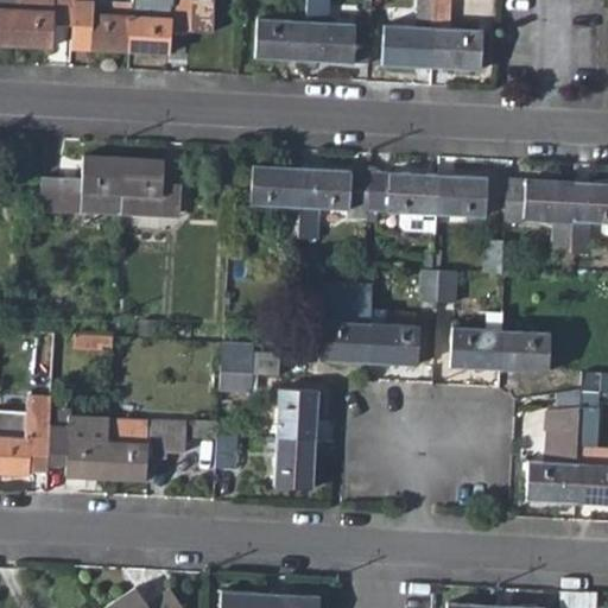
[(0,0),(0,45),(12,46),(16,7),(16,0),(0,0)]
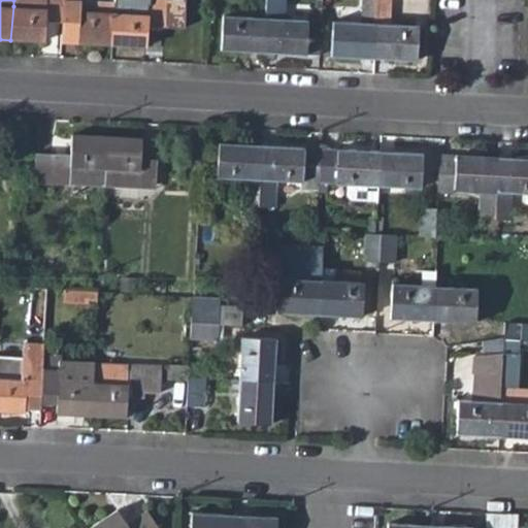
[(45,21),(62,22),(63,0),(46,0),(46,8),(13,6),(10,40),(43,41),(45,21)]
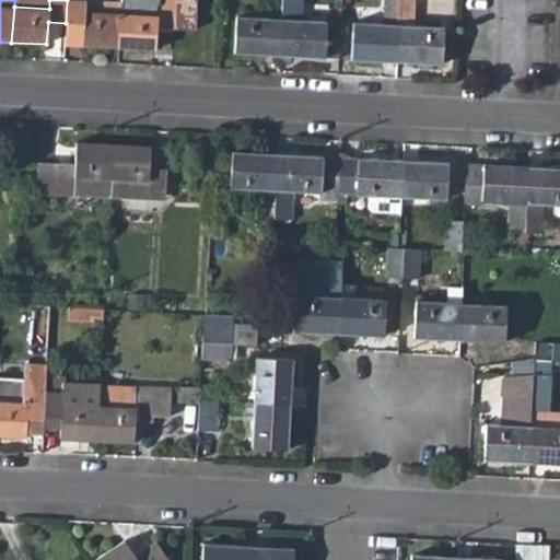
[(81,46),(118,48),(120,11),(83,9),(83,0),(67,0),(66,23),(82,23),(81,46)]
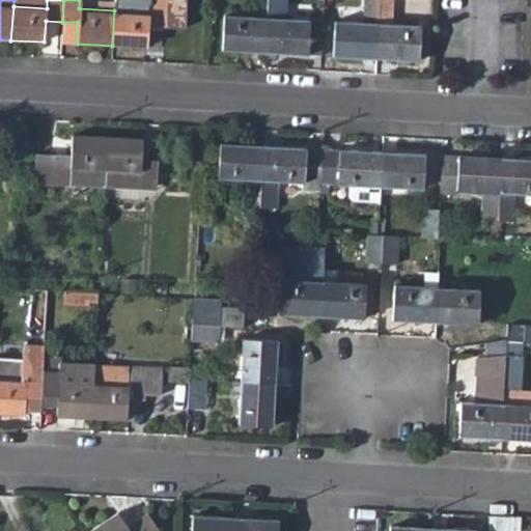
[(148,26),(184,27),(185,0),(114,0),(114,10),(112,46),(146,47),(148,26)]
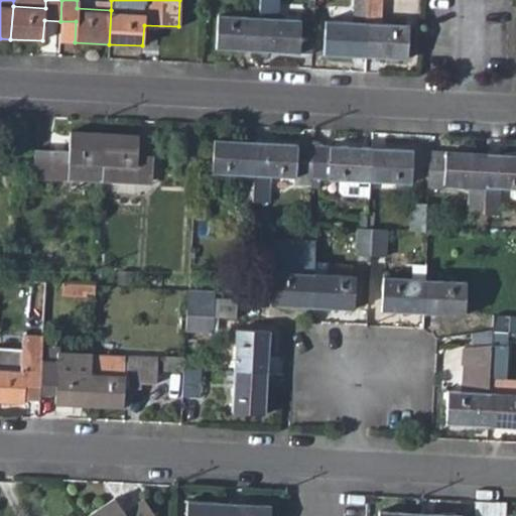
[(257,51),(311,53),(315,19),(277,17),(277,0),(259,0),(259,16),(257,51)]
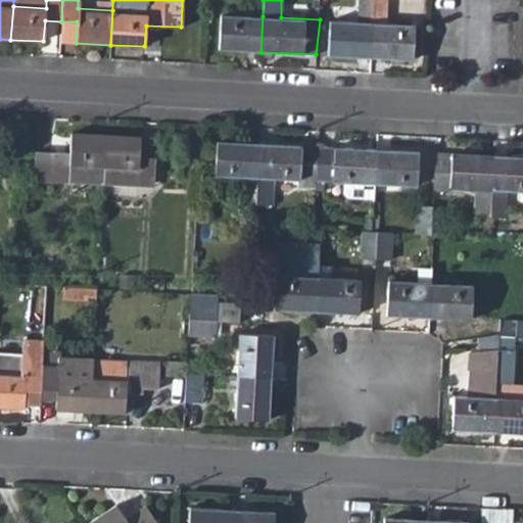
[(328,54),(369,57),(373,0),(359,0),(357,21),(331,20),(328,54)]
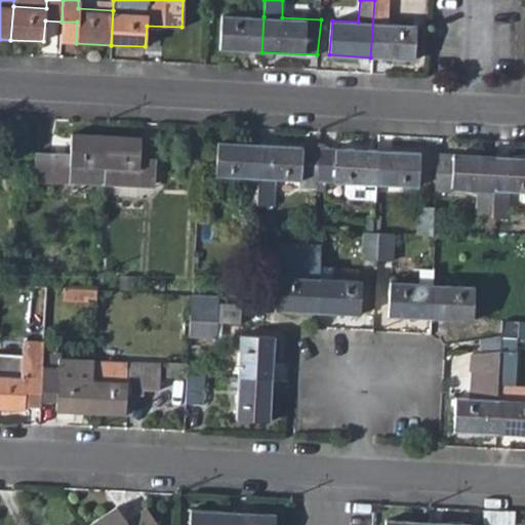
[(374,0),(370,57),(414,59),(415,25),(389,23),(389,0),(374,0)]
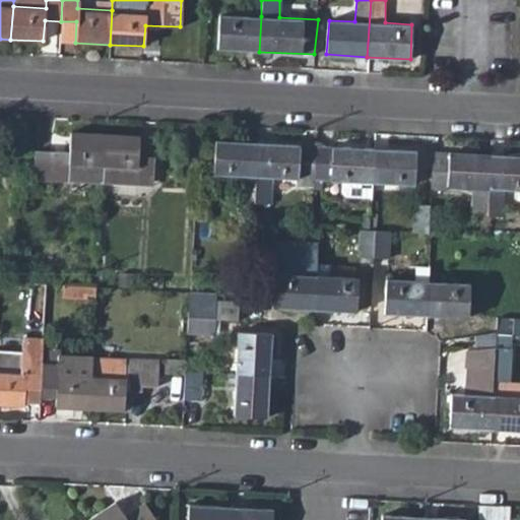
[(217,49),(259,52),(261,16),(219,14),(217,49)]
